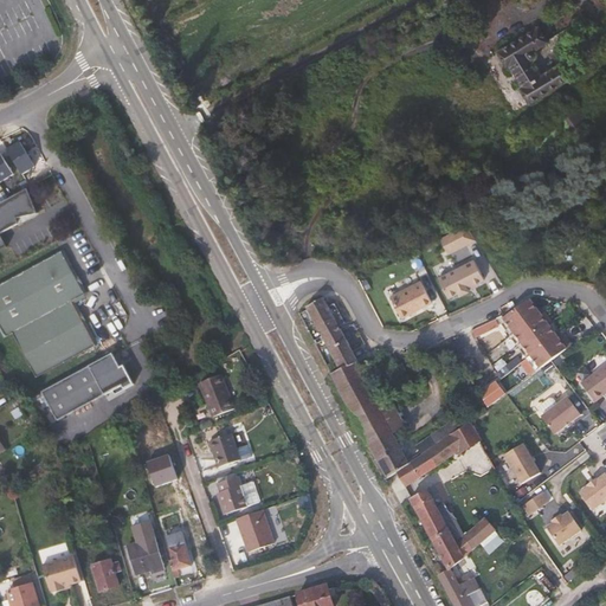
[(539,50),(536,46),(549,38),(541,24),(500,50),(509,63),(513,62),(527,83),(523,85),(532,100),(573,73),(563,60),(545,72),(534,57),(539,53),(539,50)]
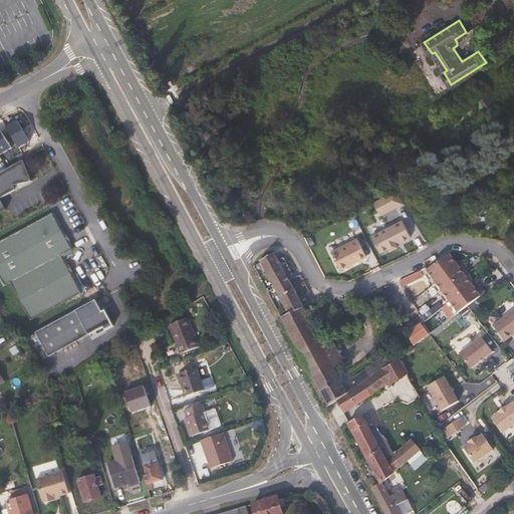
[(492,107),(494,111),(501,107),(489,86),(482,91),(484,94),(492,107)]
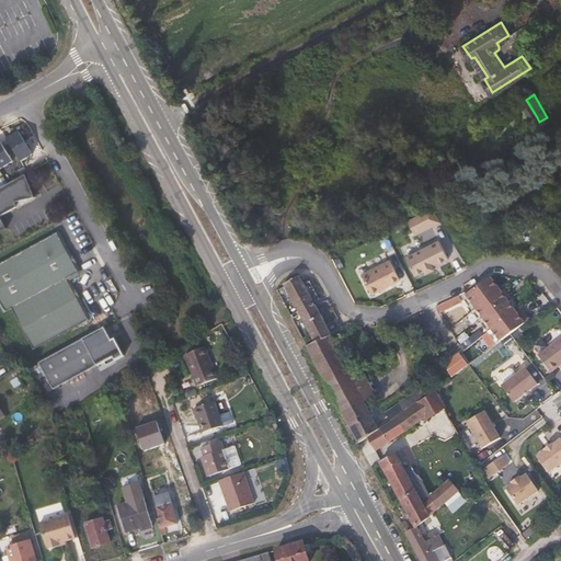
[(19,205),(38,198),(27,176),(0,191),(0,235),(8,230),(1,218),(16,210),(18,208),(19,205)]
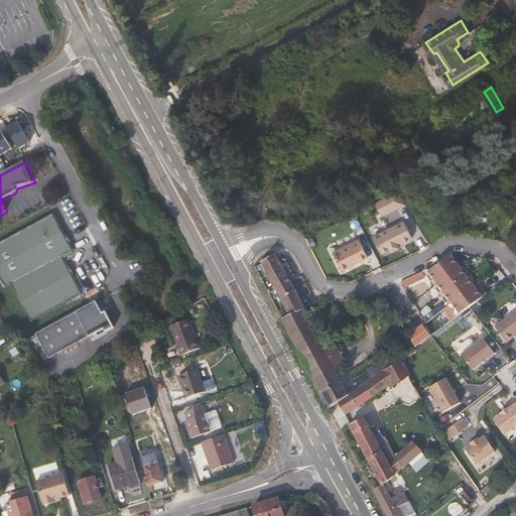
[(375,201),(380,215),(404,208),(400,194),(375,201)]
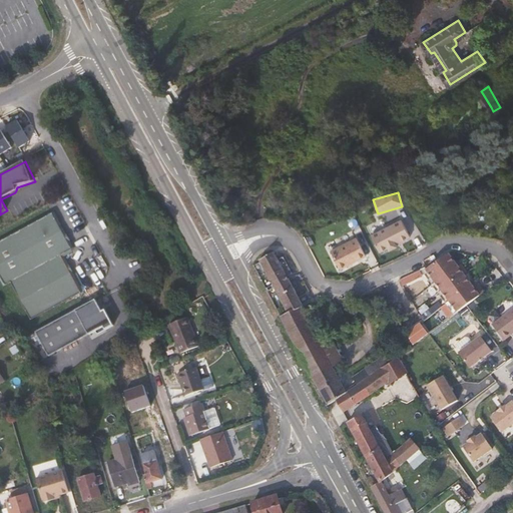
[(62,232),(53,215),(49,218),(58,235),(62,232)]
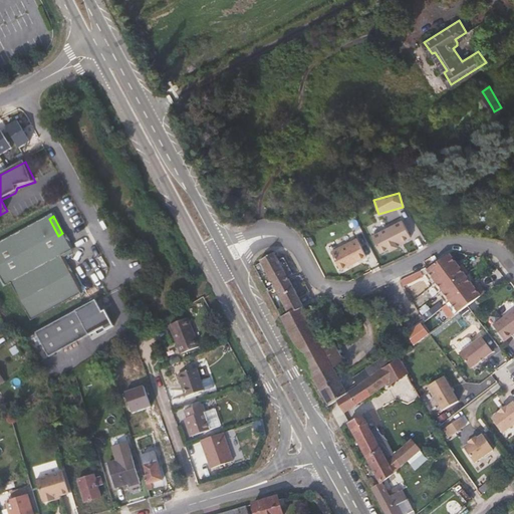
[(0,245),(0,277),(6,288),(11,285),(60,258),(72,252),(62,233),(58,236),(49,219),(0,245)]
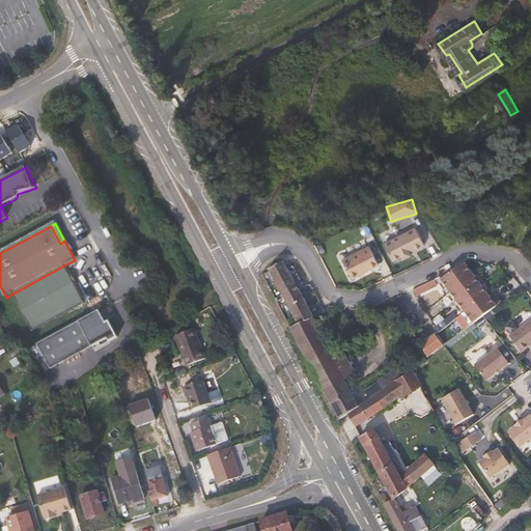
[(385,245),(395,264),(426,249),(416,228),(385,245)]
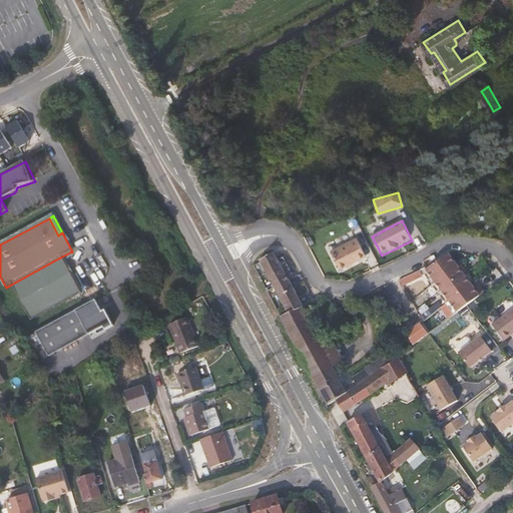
[(367,255),(372,252),(361,231),(355,234),(367,255)]
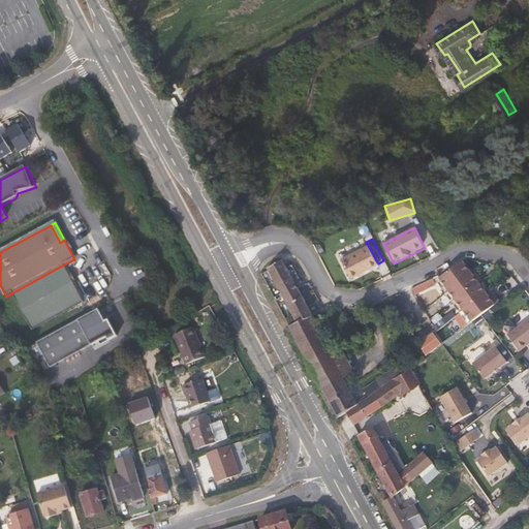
[(351,279),(377,266),(368,247),(341,260),(351,279)]
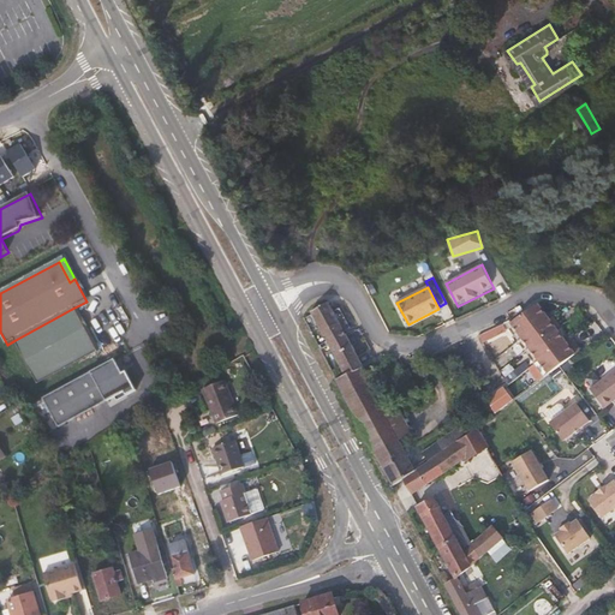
[(350,341),(328,304),(312,312),(346,377),(362,370),(364,369),(350,341)]
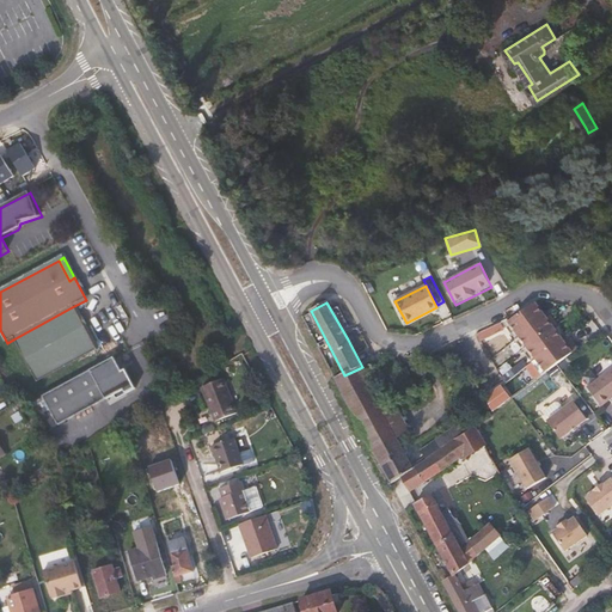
[(563,361),(573,355),(563,342),(534,303),(509,323),(548,373),(563,361)]
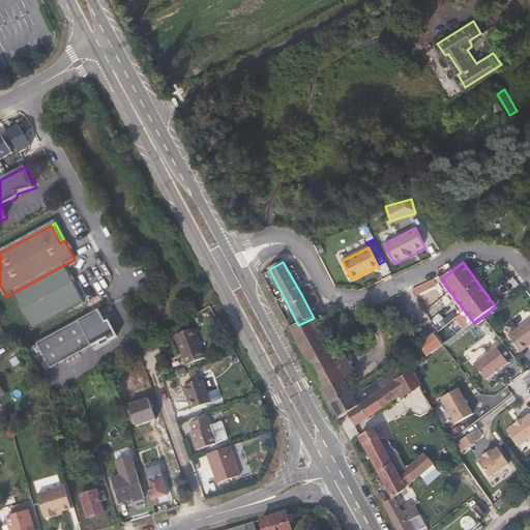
[(32,331),(83,303),(62,266),(11,294),(32,331)]
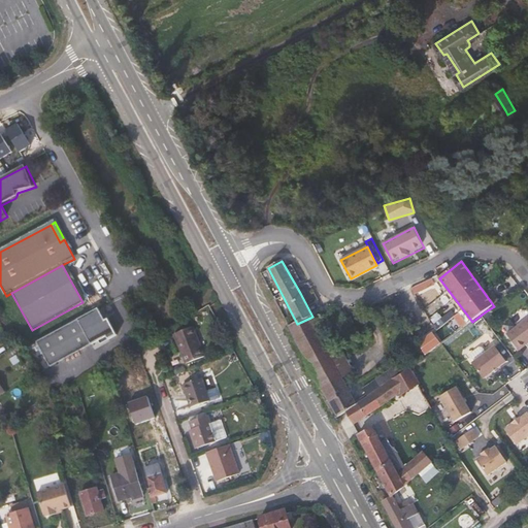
[(118,335),(108,320),(105,321),(98,308),(36,342),(50,368),(99,341),(107,337),(108,340),(118,335)]
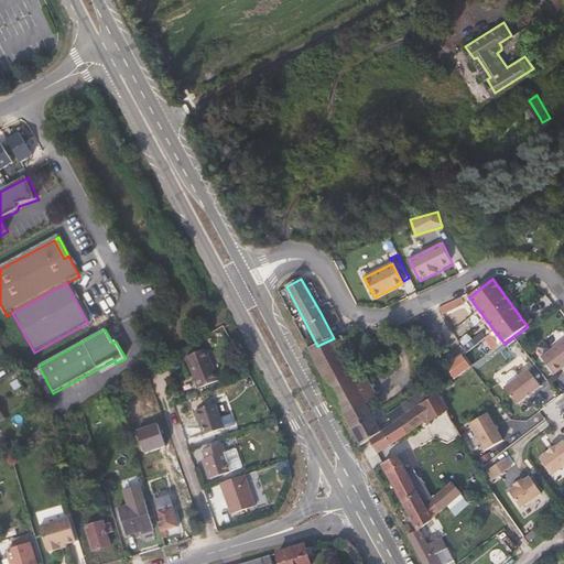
[(559,369),(563,365),(563,337),(545,351),(559,369)]
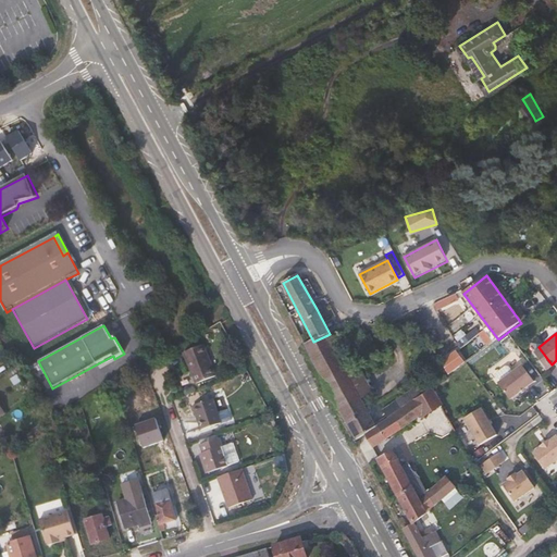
[(361,398),(346,370),(327,335),(313,342),(305,345),(346,421),(367,408),(362,400),(363,399),(362,397),(361,398)]
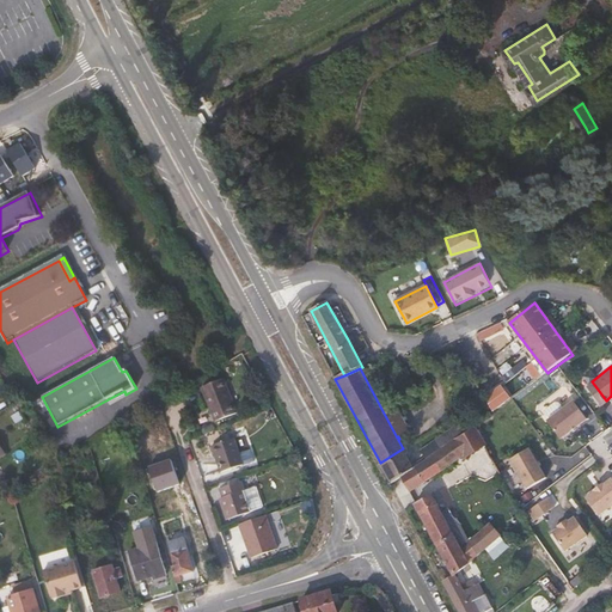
[(215,422),(236,414),(222,380),(201,389),(215,422)]
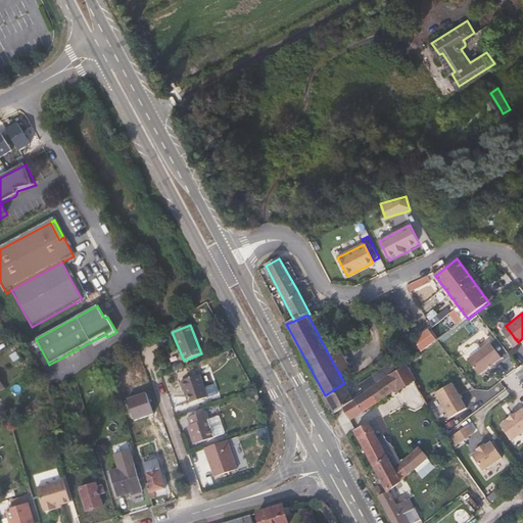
[(422,351),(434,341),(425,332),(414,341),(422,351)]
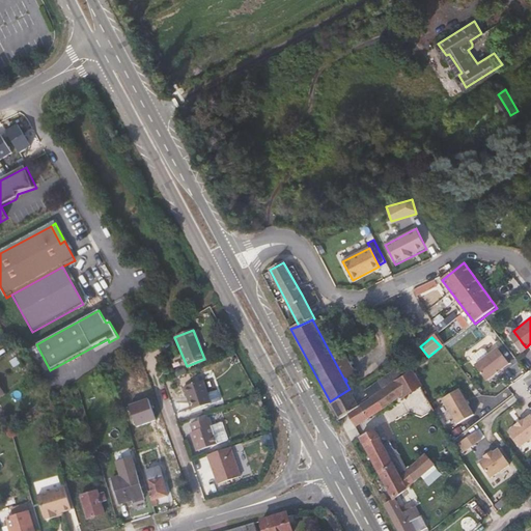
[(491,376),(513,360),(502,343),(479,361),(491,376)]
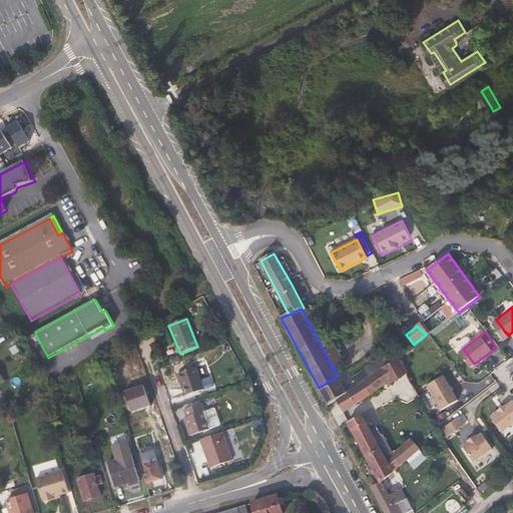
[(344,363),(329,335),(319,341),(333,367),(334,366),(335,368),(344,363)]
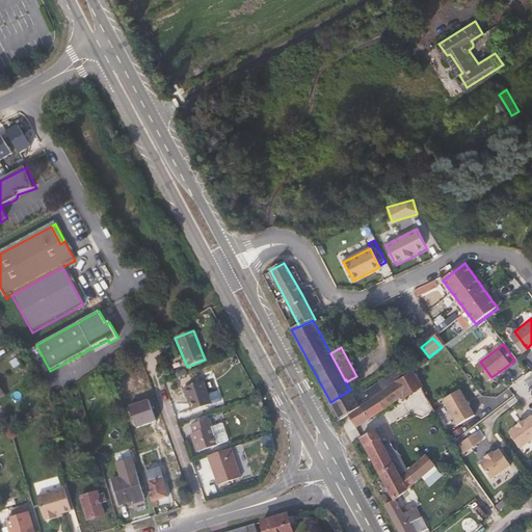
[(403,377),(371,400),(362,406),(341,422),(346,432),(356,429),(402,399),(404,401),(425,388),(415,369),(403,377)]
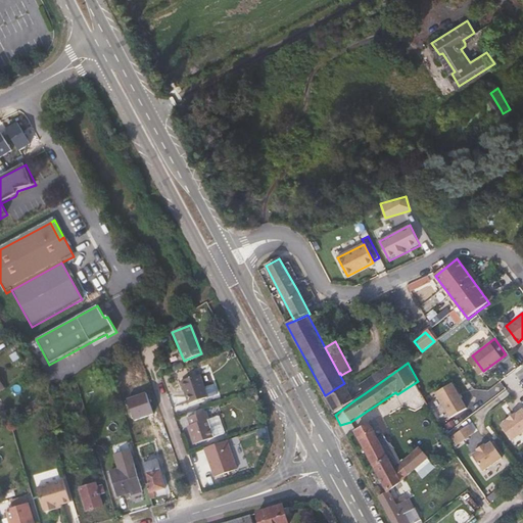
[(391,364),(360,386),(363,391),(365,393),(396,371),(391,364)]
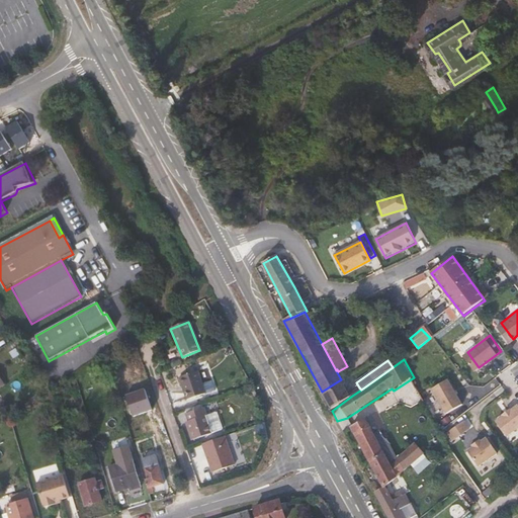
[(179,378),(187,401),(204,396),(196,372),(179,378)]
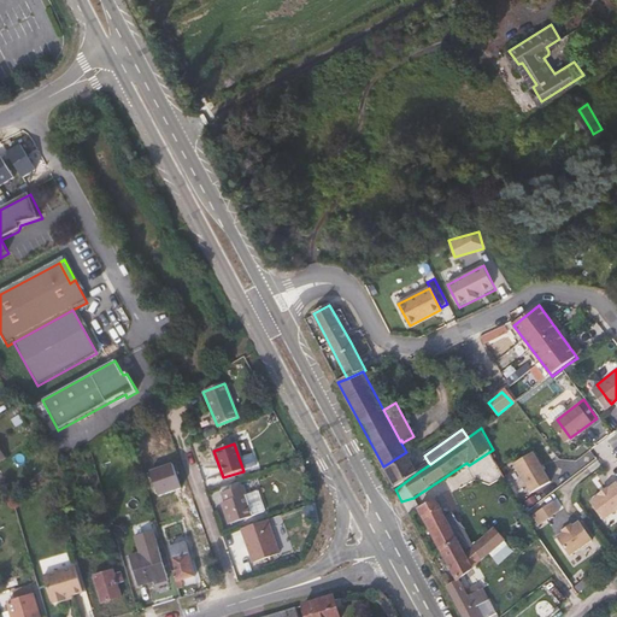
[(518,460),(535,489),(554,479),(538,450),(518,460)]
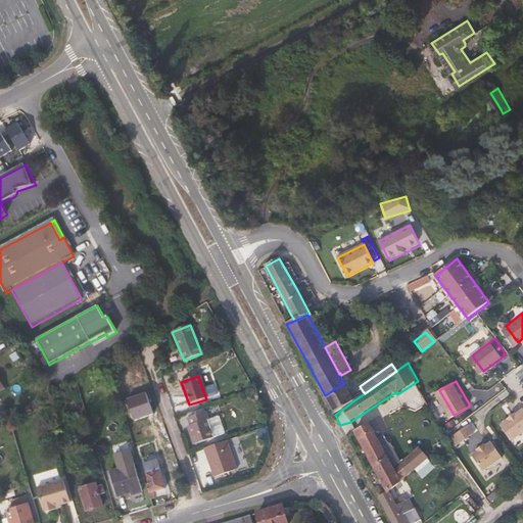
[(345,386),(346,385),(345,383),(344,383),(325,395),(335,415),(355,399),(353,397),(352,398),(345,386)]
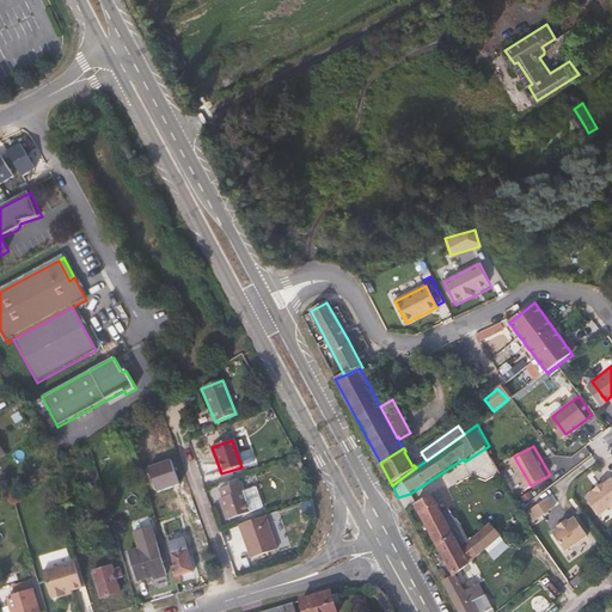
[(427,460),(424,458),(414,465),(416,467),(427,460)]
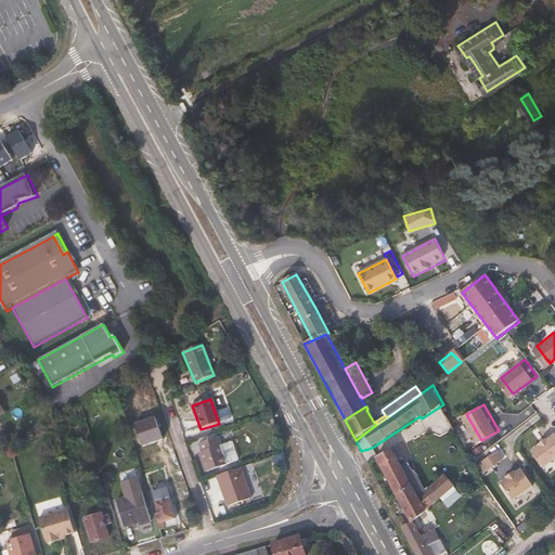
[(153,416),(133,423),(141,446),(162,439),(153,416)]
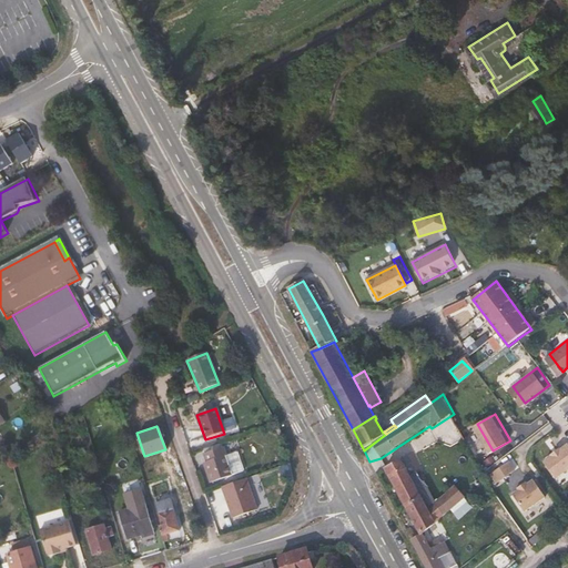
[(243,474),(236,454),(225,458),(222,448),(204,455),(206,464),(205,464),(212,484),(243,474)]
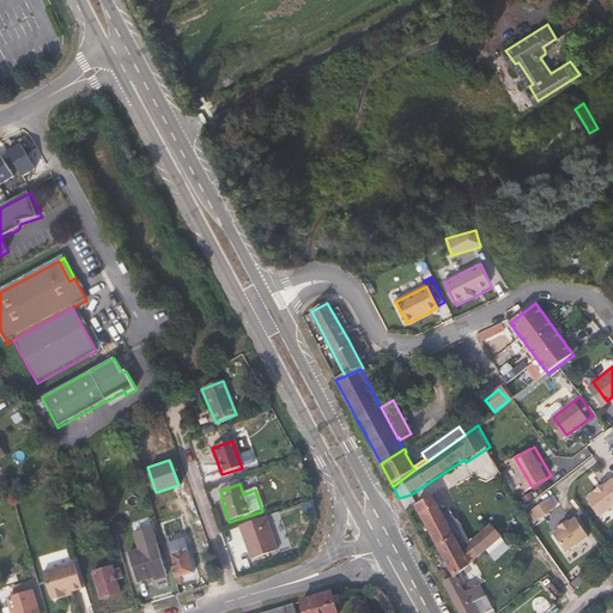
[(589,503),(601,521),(612,511),(612,485),(607,490),(606,489),(598,496),(598,497),(589,503)]
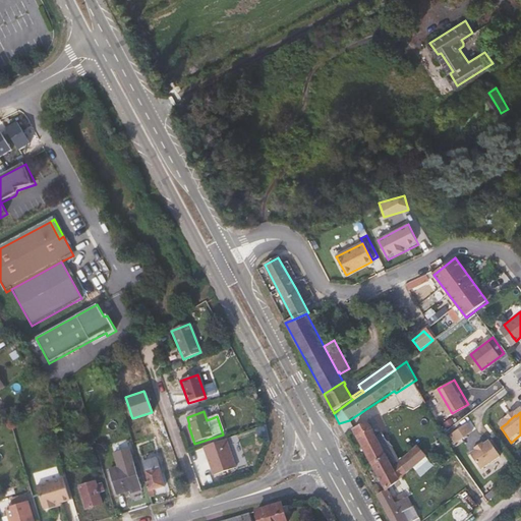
[(150,424),(165,471),(178,467),(162,420),(156,422),(150,424)]
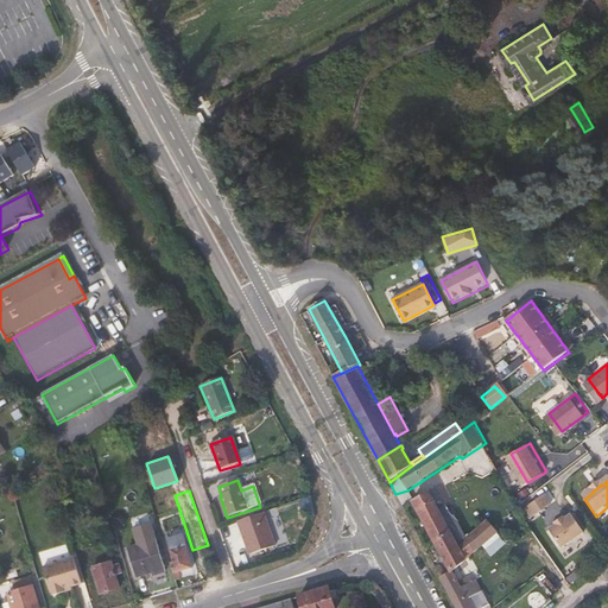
[(548,491),(524,508),(531,518),(555,500),(548,491)]
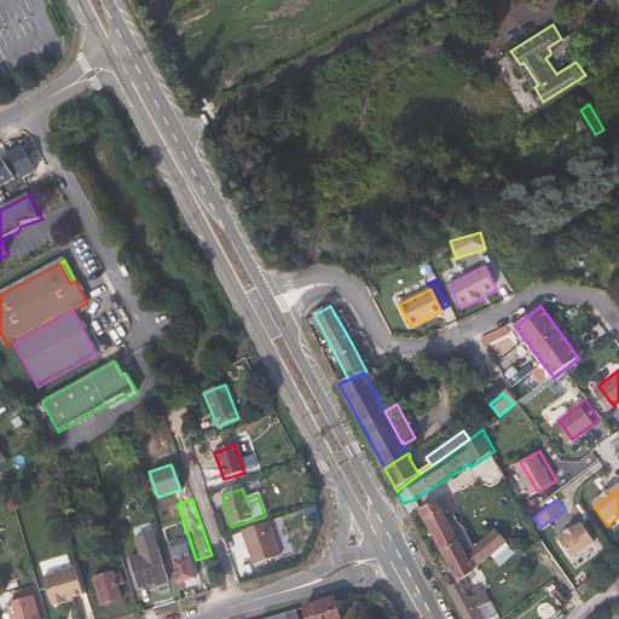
[(437,502),(421,510),(444,553),(460,544),(466,555),(474,549),(475,548),(462,524),(460,525),(453,514),(446,518),(437,502)]
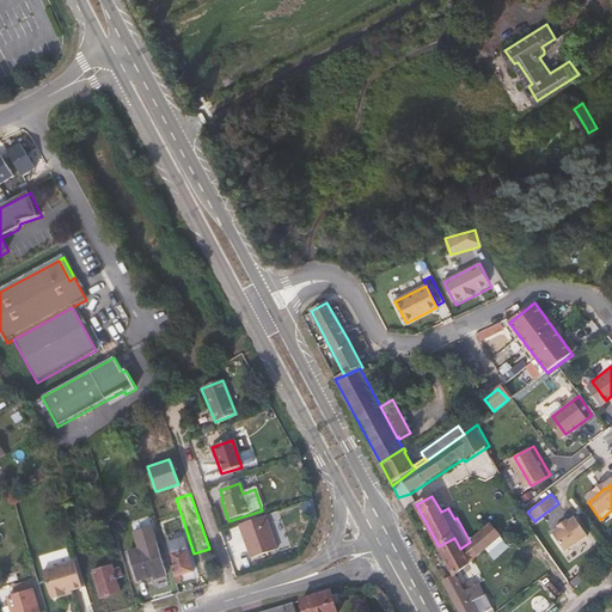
[(250,561),(277,551),(265,518),(239,526),(250,561)]
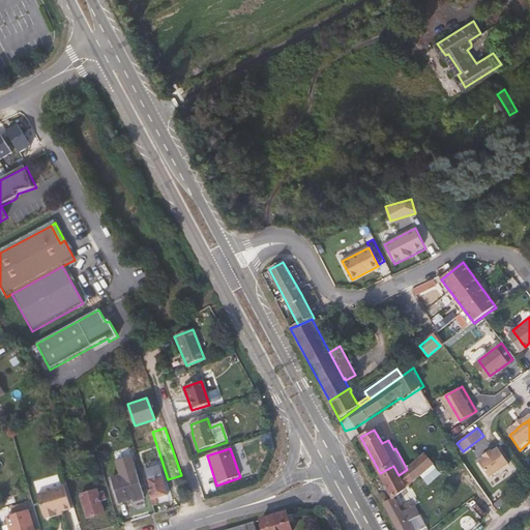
[(480,463),(492,478),(510,464),(500,448),(494,452),(493,450),(484,457),(487,459),(480,463)]
